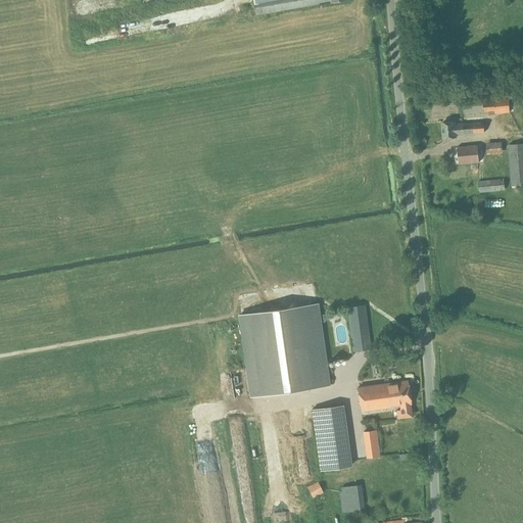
[(253,0),(256,14),(319,4),(319,2),(318,0),(253,0)]
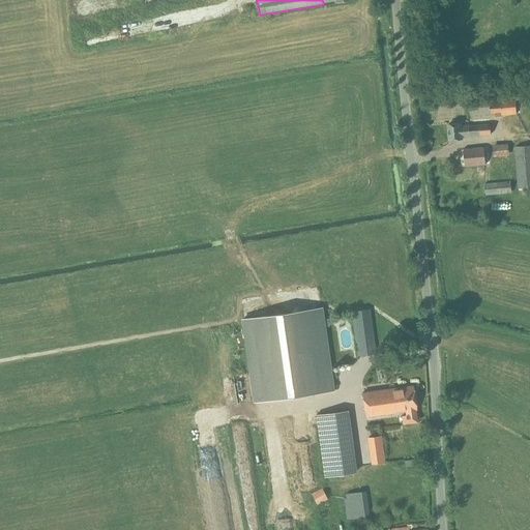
[(469,114),(516,111),(514,100),(468,104),(469,114)]
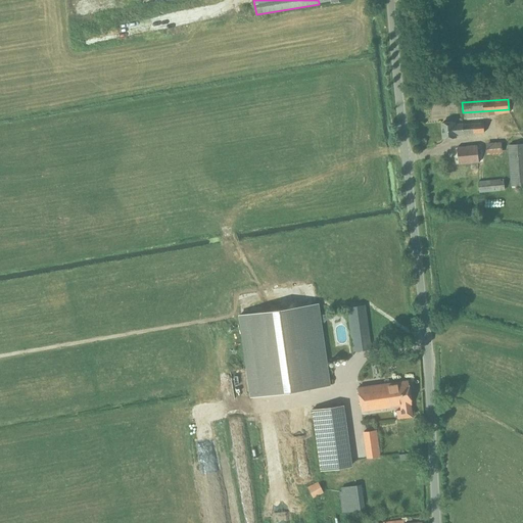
[(457,134),(484,132),(483,122),(455,124),(455,122),(441,123),(442,137),(457,136),(457,134)]
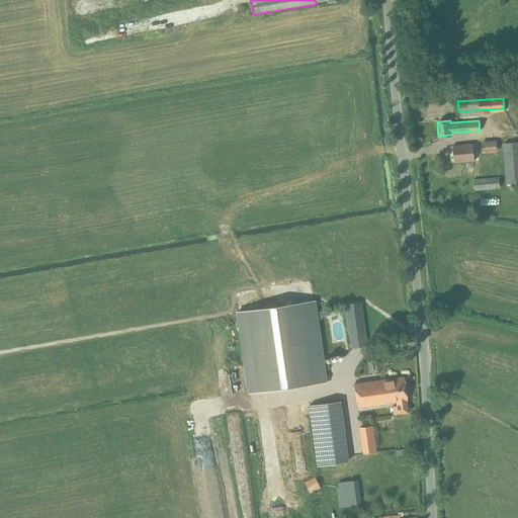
[(507,184),(517,183),(517,142),(504,144),(507,184)]
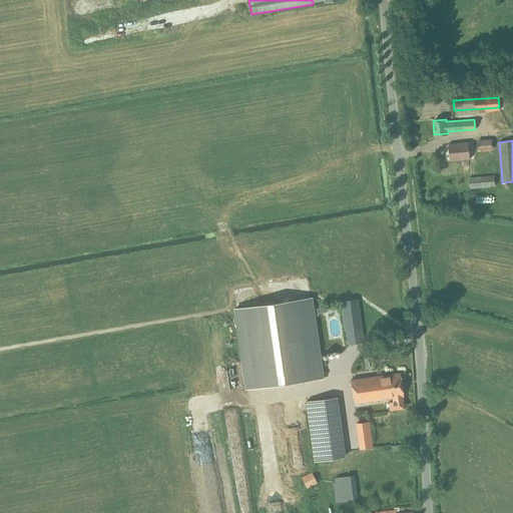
[(450,160),(470,158),(468,142),(448,144),(450,160)]
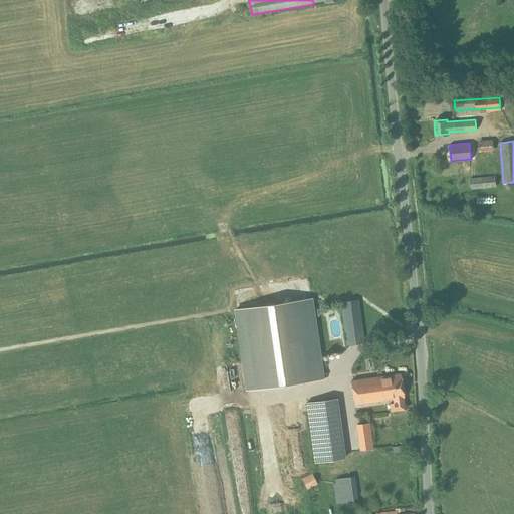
[(495,176),(470,178),(471,188),(496,186),(495,176)]
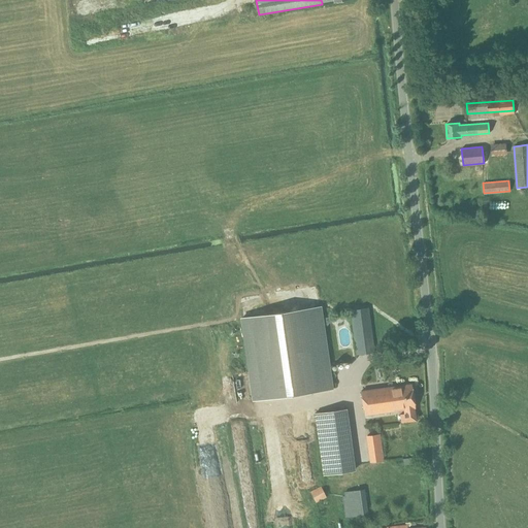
[(331,389),(320,307),(278,312),(277,308),(273,308),(274,314),(241,318),(254,400),(331,389)]
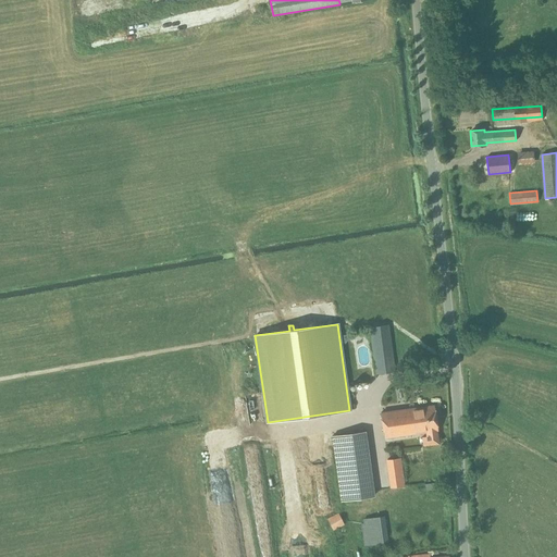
[(395,371),(394,366),(388,324),(369,327),(375,373),(395,371)]
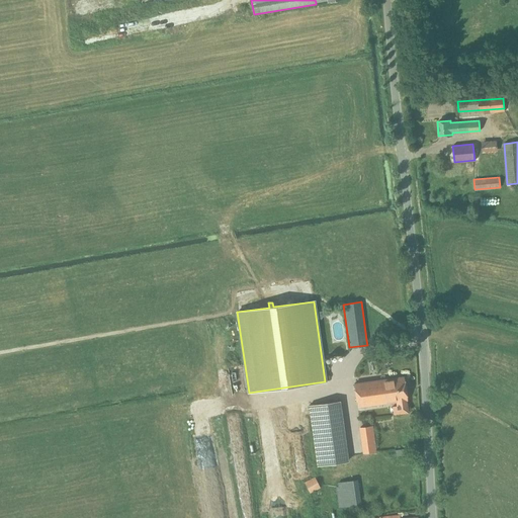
[(403,377),(354,383),(357,408),(396,403),(396,407),(392,407),(393,415),(407,413),(403,377)]
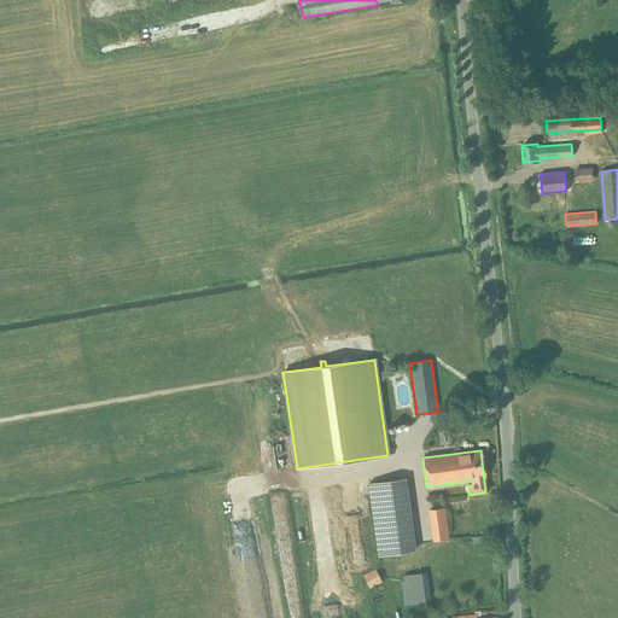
[(403,479),(368,484),(378,555),(414,551),(413,544),(403,479)]
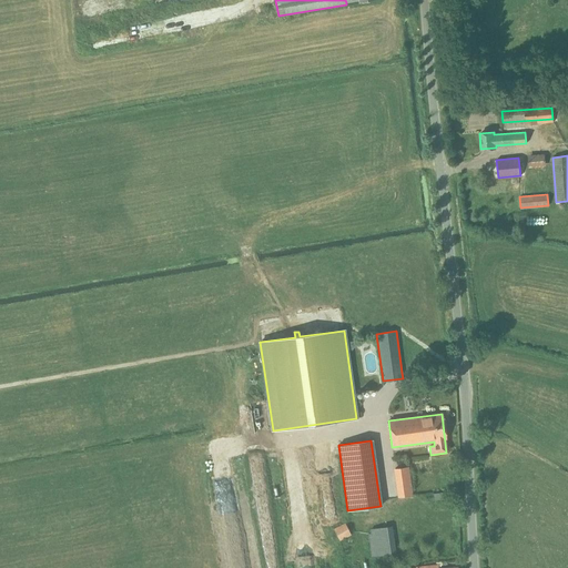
[(394,468),(397,498),(413,496),(408,467),(394,468)]
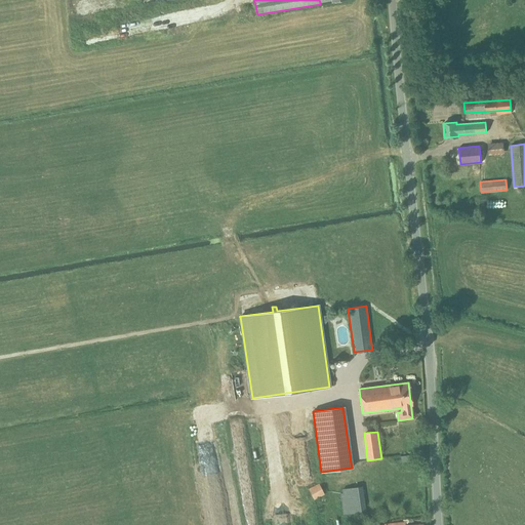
[(340,493),(341,501),(344,514),(349,514),(366,511),(362,486),(342,489),(344,493),(340,493)]
